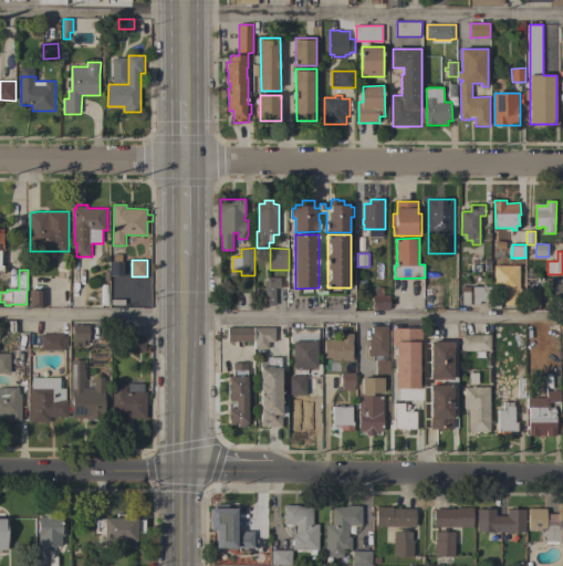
[(445,311),(426,311),(425,286),(427,286),(427,271),(440,271),(440,285),(445,285),(445,311)]
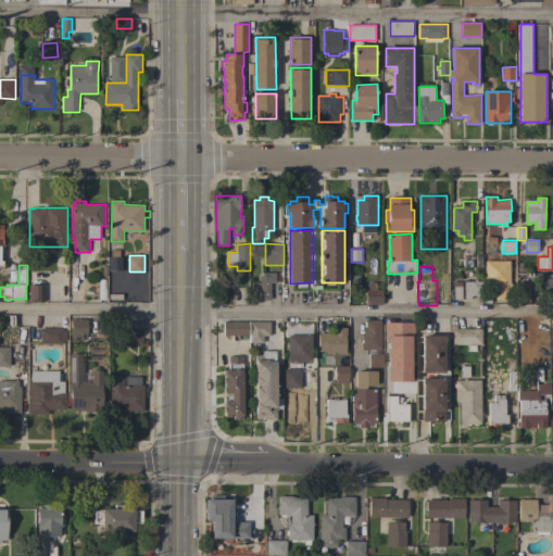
[(262,276),(264,276),(264,274),(277,274),(277,282),(272,283),(272,300),(262,300),(262,276)]
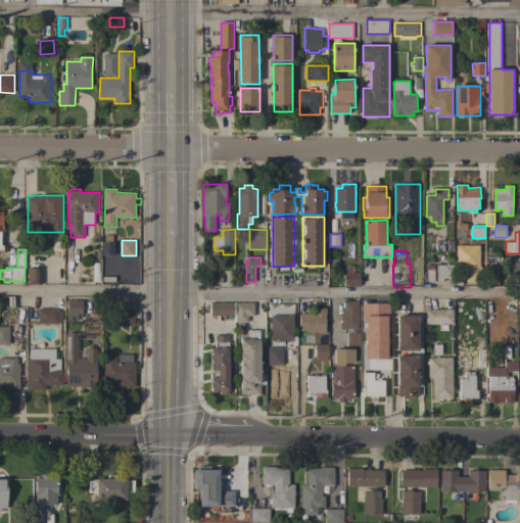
[(519,278),(511,278),(511,265),(518,264),(518,262),(519,262),(519,278)]
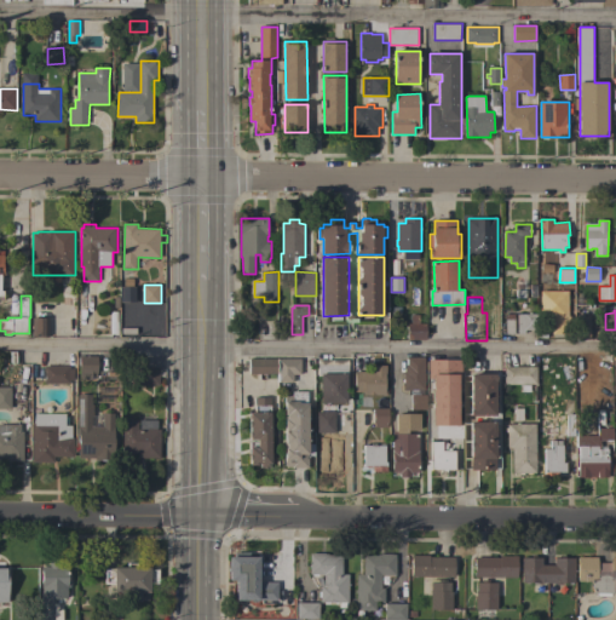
[(519,314),(539,314),(539,329),(527,331),(527,333),(519,334),(519,314)]
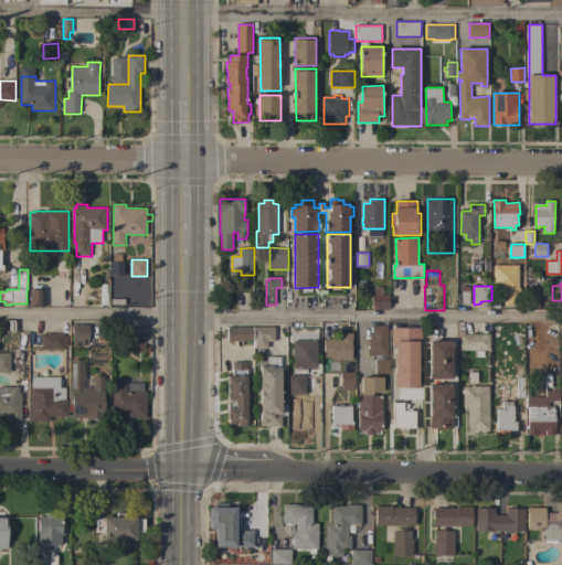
[(373,310),(373,295),(378,295),(378,287),(384,287),(384,295),(390,295),(390,309),(373,310)]
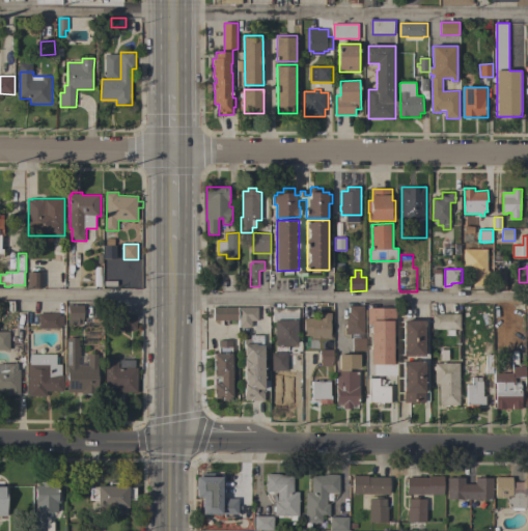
[(434,286),(435,270),(443,270),(442,286),(434,286)]
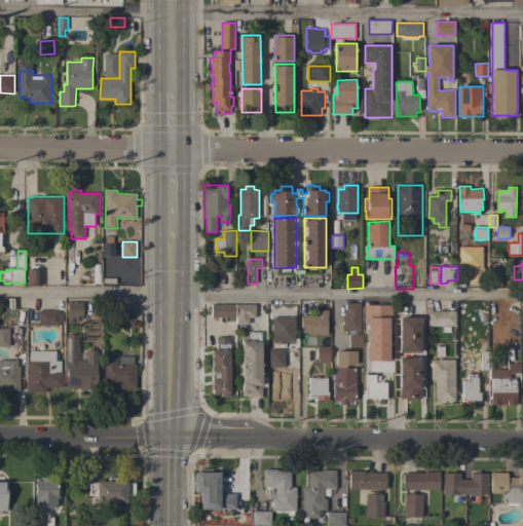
[(490,268),(502,268),(502,287),(490,288),(490,276),(490,268)]
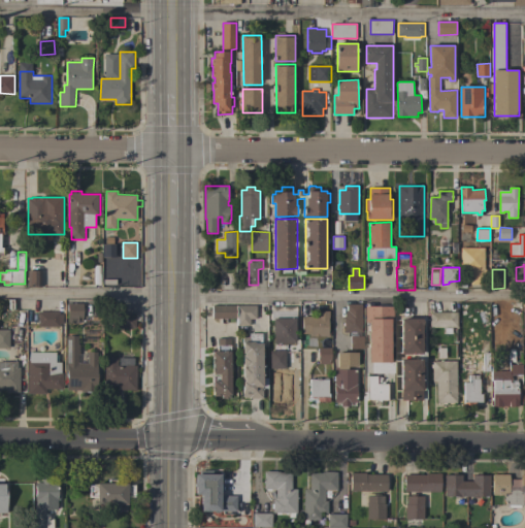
[(42,287),(28,287),(29,270),(42,271),(42,287)]
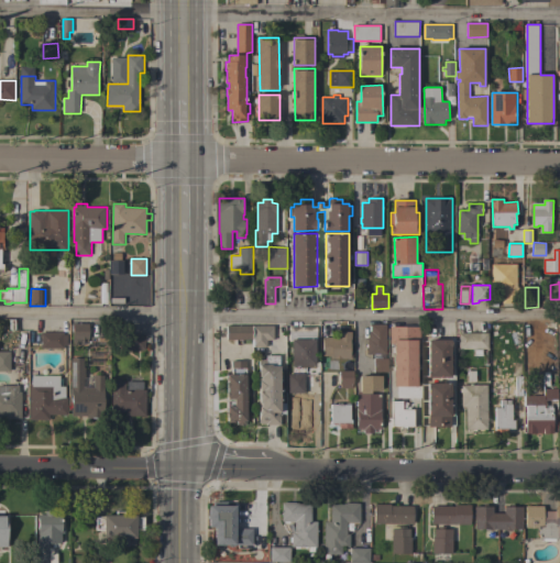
[(90,323),(90,339),(85,339),(85,341),(74,341),(74,323),(90,323)]
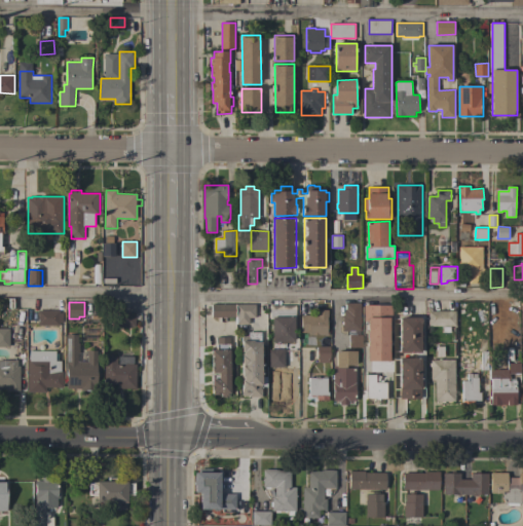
[(362,331),(344,331),(344,316),(345,316),(345,309),(347,309),(347,302),(362,303),(362,331)]
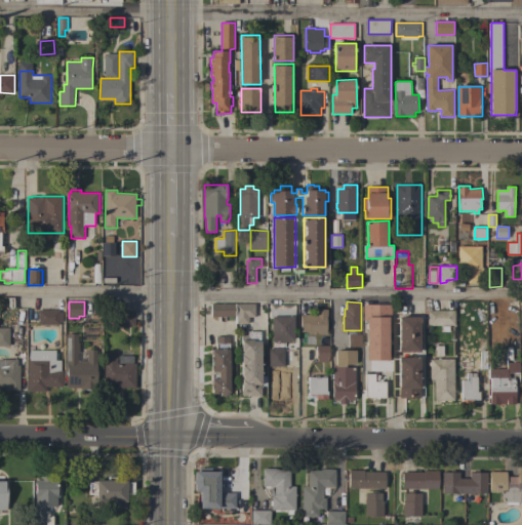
[(212,317),(212,304),(237,304),(237,317),(212,317)]
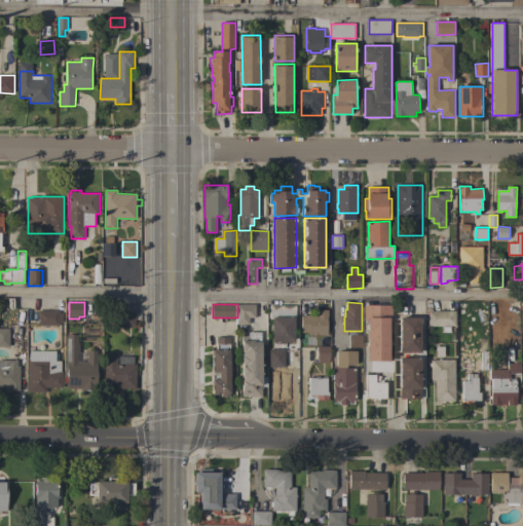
[(237,304),(257,304),(257,317),(251,317),(251,324),(237,324),(237,304)]
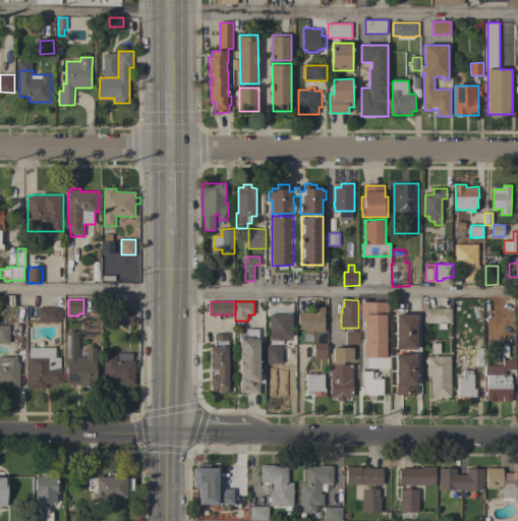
[(294,302),(294,316),(293,316),(293,339),(271,339),(271,315),(269,315),(269,302),(294,302)]
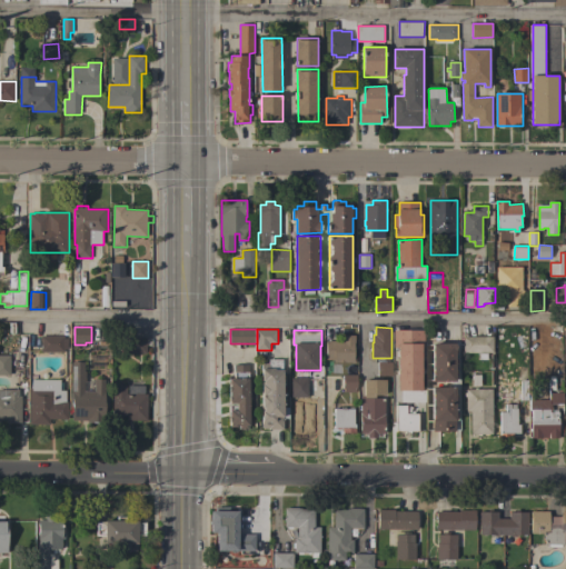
[(327,340),(344,341),(344,335),(357,335),(356,343),(356,358),(357,358),(357,363),(353,363),(353,362),(336,362),(336,360),(327,360),(327,340)]
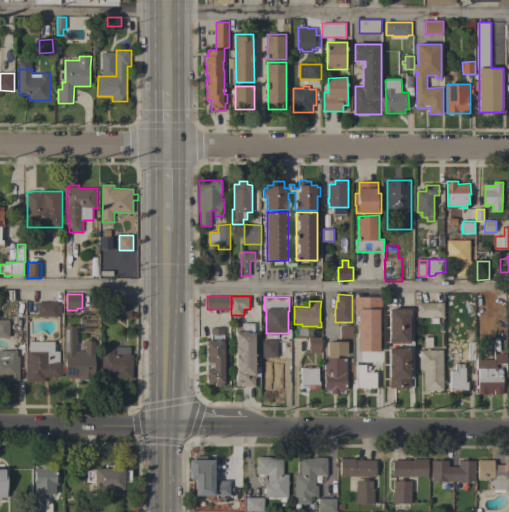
[(38,316),(38,302),(59,302),(59,304),(62,304),(62,314),(59,314),(59,317),(38,316)]
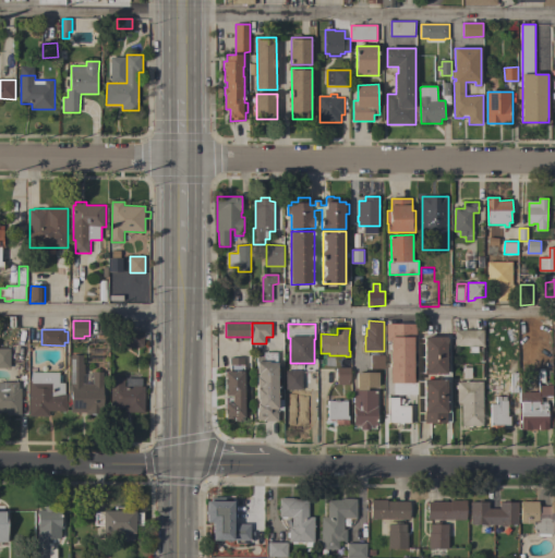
[(124,347),(125,330),(145,331),(145,347),(124,347)]
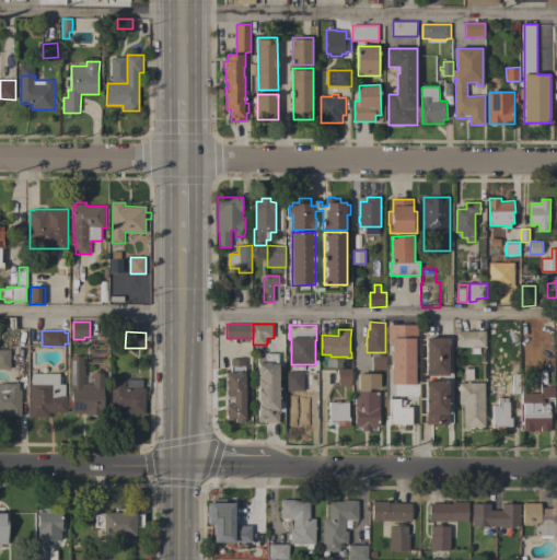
[(457,347),(457,331),(487,331),(487,347),(457,347)]
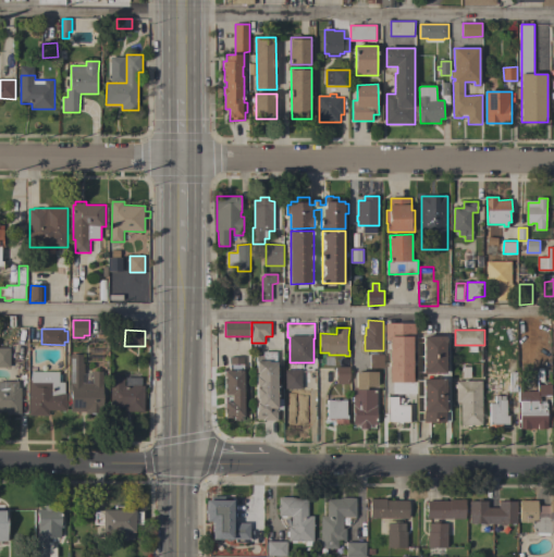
[(425,336),(446,336),(446,373),(425,373),(425,336)]
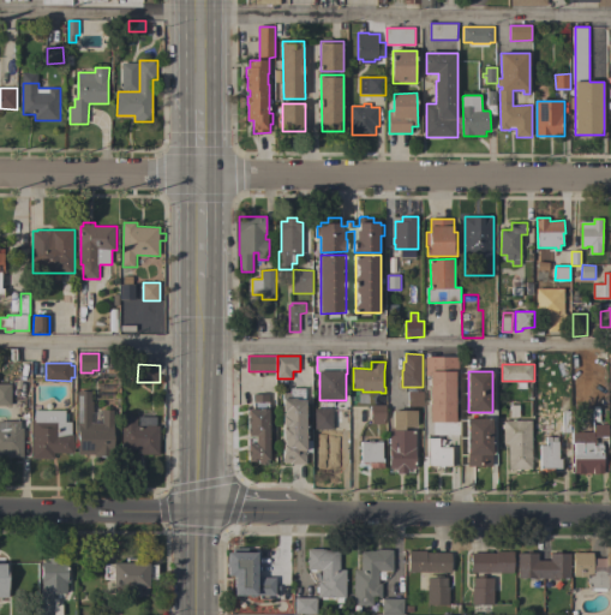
[(12,405),(0,405),(0,384),(12,384),(12,405)]
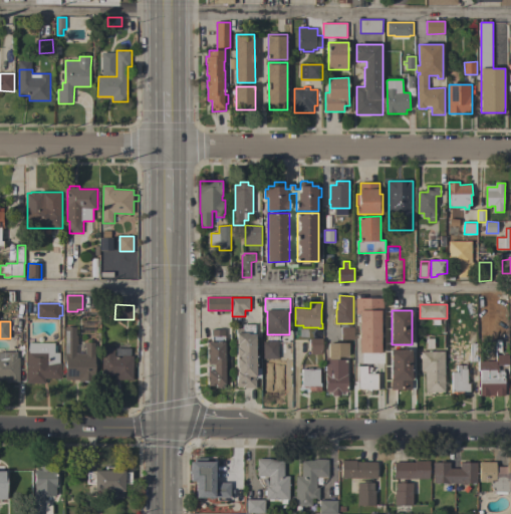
[(257,368),(262,368),(262,372),(260,372),(260,377),(257,377),(257,388),(244,388),(244,387),(243,387),(243,388),(239,388),(239,387),(238,387),(238,329),(239,329),(239,328),(243,328),(244,328),(244,324),(256,324),(257,368)]
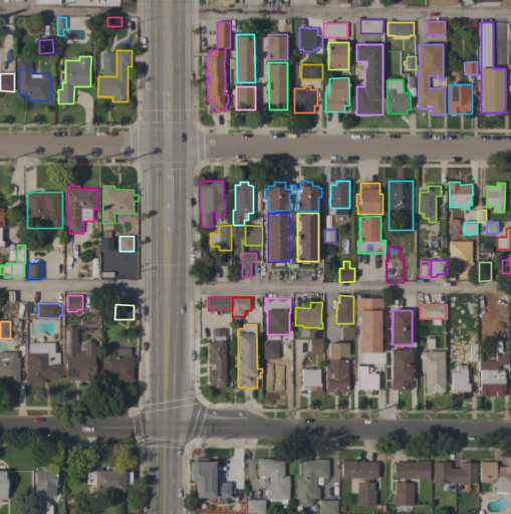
[(66,379),(67,326),(77,327),(77,335),(79,335),(78,345),(77,353),(86,353),(87,341),(96,341),(95,381),(80,381),(80,379),(66,379)]
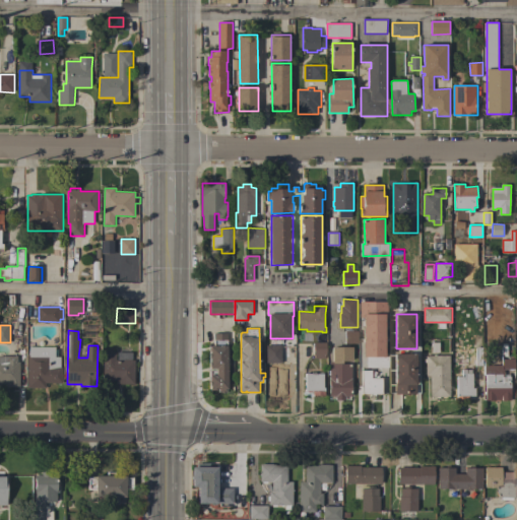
[(346,343),(346,331),(360,331),(360,343),(346,343)]
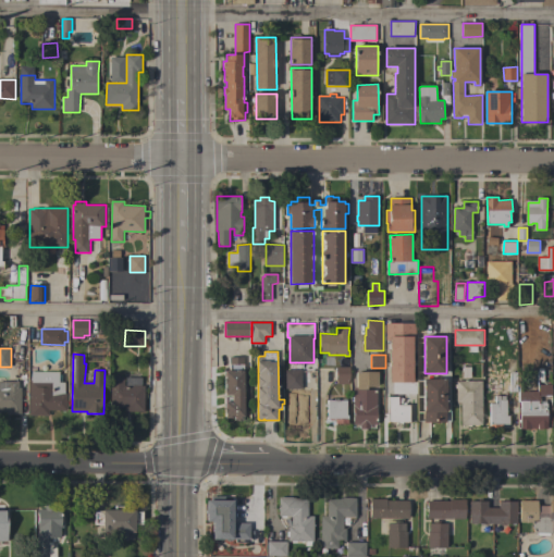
[(245,420),(236,420),(236,417),(233,417),(233,418),(229,418),(229,417),(226,417),(226,412),(225,412),(225,408),(226,408),(226,397),(233,397),(233,395),(226,395),(226,392),(225,392),(225,387),(226,387),(226,383),(225,383),(225,379),(225,371),(231,371),(231,357),(245,357),(245,420)]
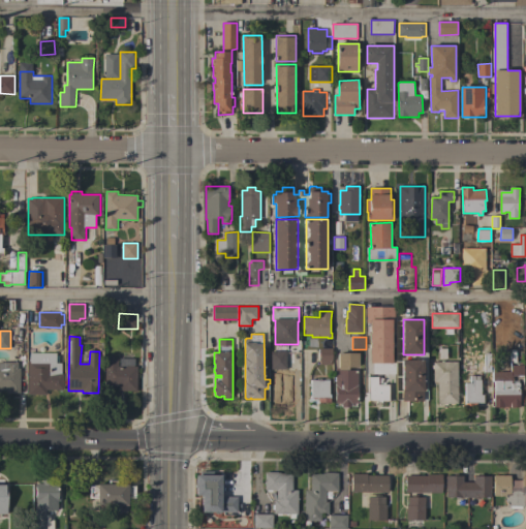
[(334,348),(334,361),(332,361),(332,365),(321,365),(321,361),(320,361),(320,348),(334,348)]
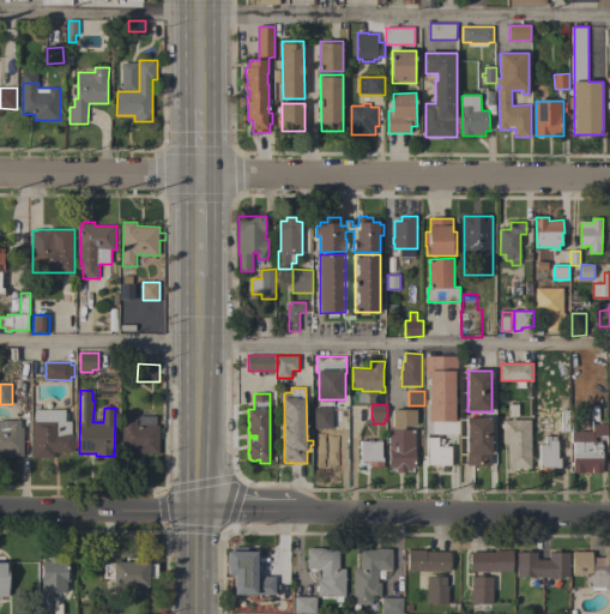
[(447,407),(459,407),(460,427),(447,427),(447,407)]
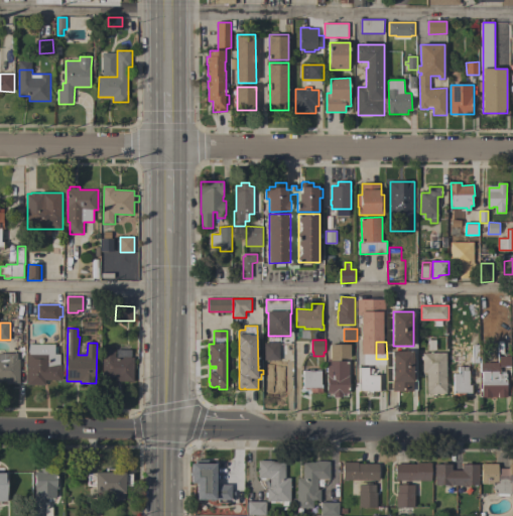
[(28,385),(28,352),(30,353),(30,344),(55,345),(55,347),(58,347),(58,354),(61,354),(60,364),(63,364),(62,380),(46,380),(46,385),(28,385)]
